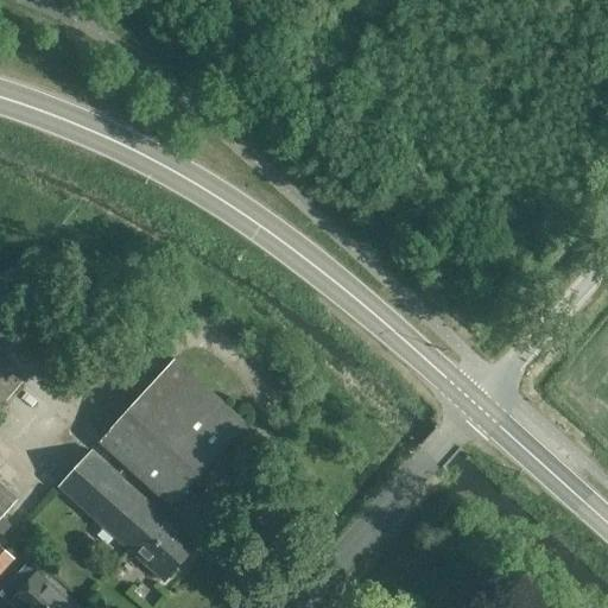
[(99,442),(100,443),(94,449),(121,473),(126,467),(170,507),(245,425),(173,360),(99,442)]
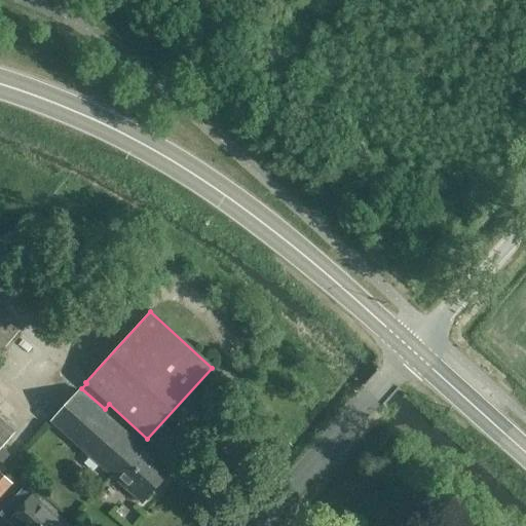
[(0,352),(20,331),(0,312),(0,352)]
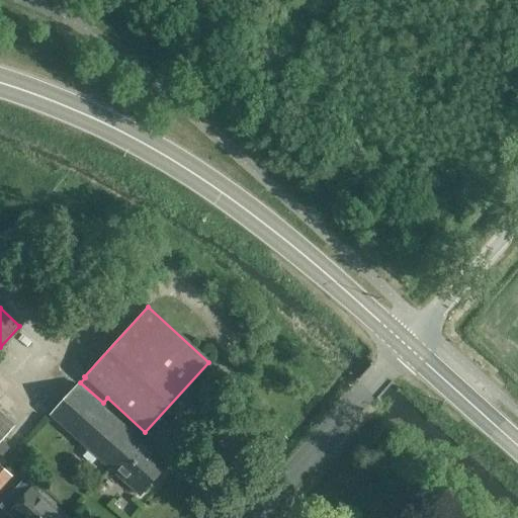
[(100,407),(103,403),(80,382),(50,416),(140,495),(162,472),(154,464),(158,459),(100,407)]
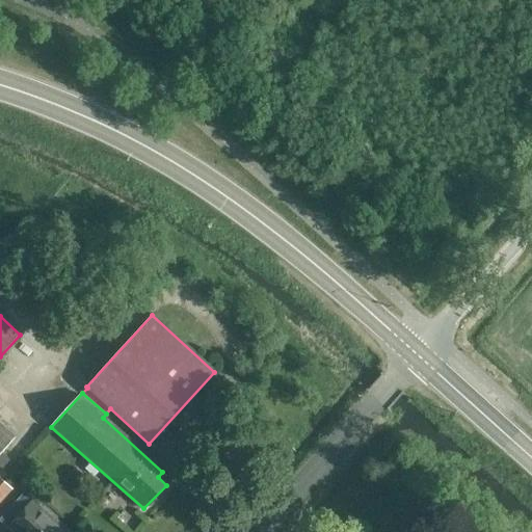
[(0,454),(17,436),(0,421),(0,454)]
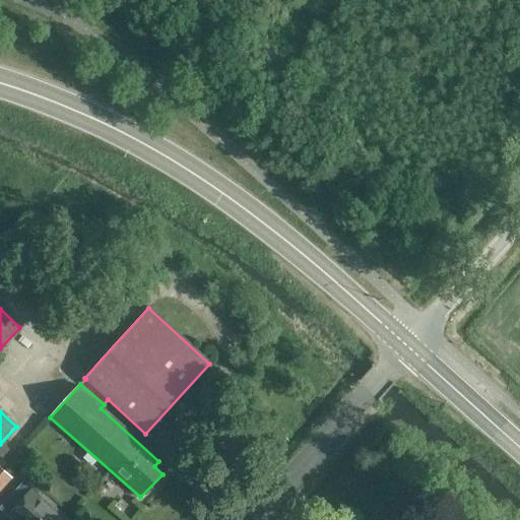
[(0,492),(15,476),(0,461),(0,492)]
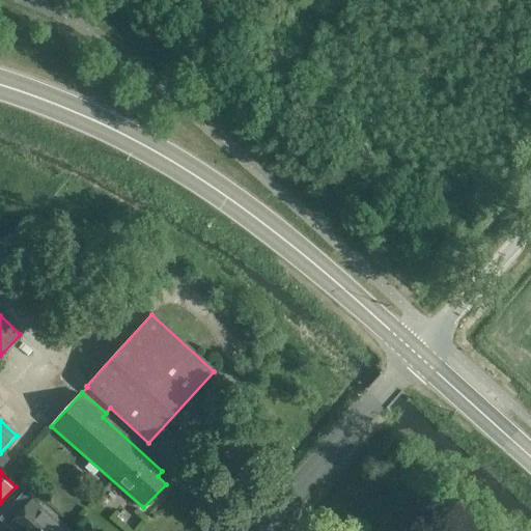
[(67,530),(33,500),(9,526),(15,530),(67,530)]
